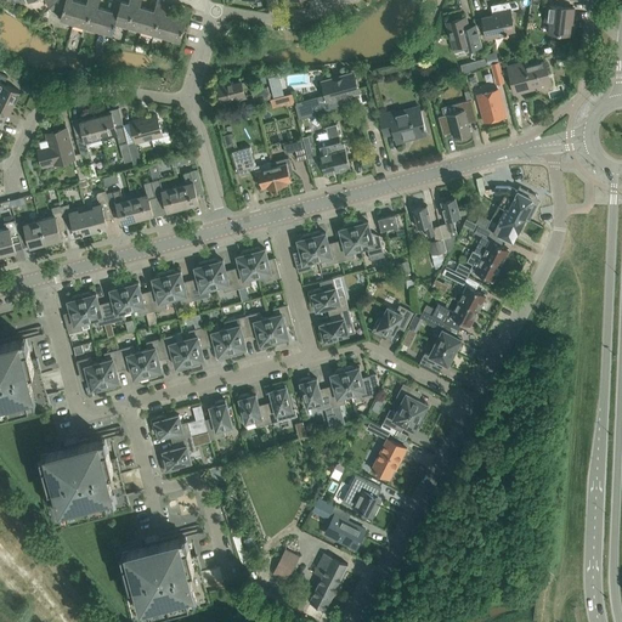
[(73,22),(79,1),(73,0),(55,0),(50,7),(62,11),(61,18),(73,22)]
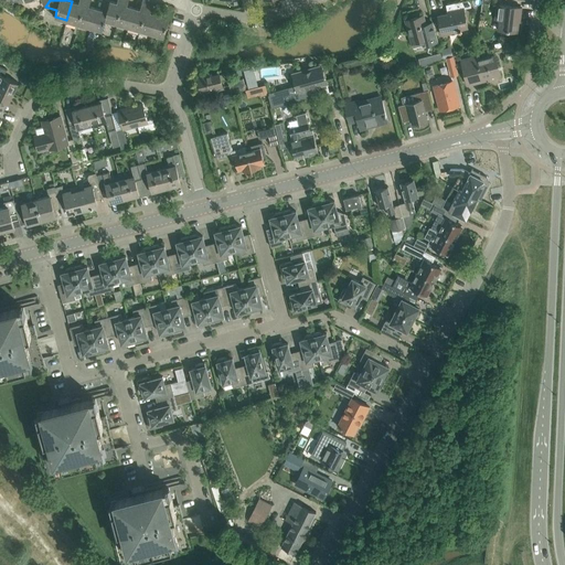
[(78,24),(85,0),(78,0),(78,3),(72,1),(66,20),(78,24)]
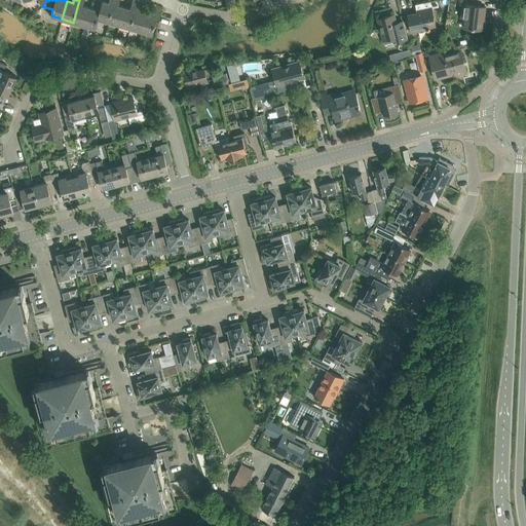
[(84,26),(88,7),(83,6),(84,0),(79,0),(73,23),(84,26)]
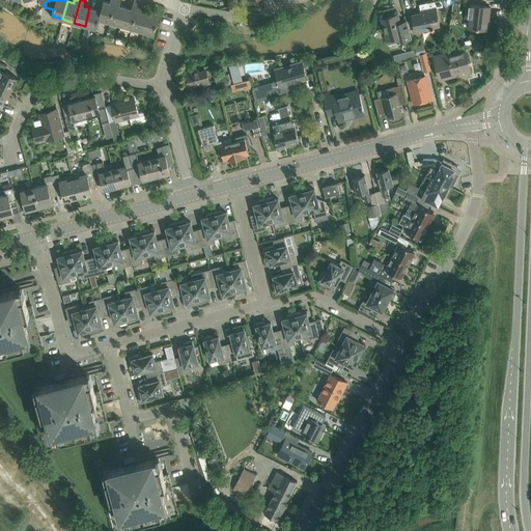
[(96,29),(99,19),(104,1),(101,0),(99,0),(95,9),(89,7),(85,26),(96,29)]
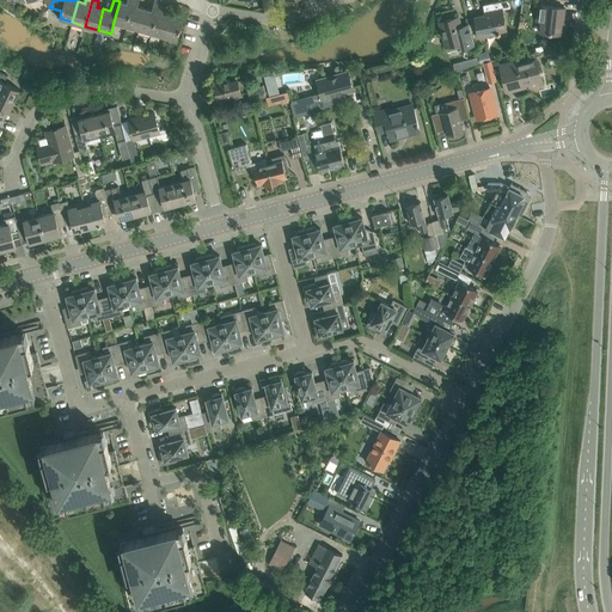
[(127,25),(133,0),(127,0),(127,4),(120,1),(114,22),(127,25)]
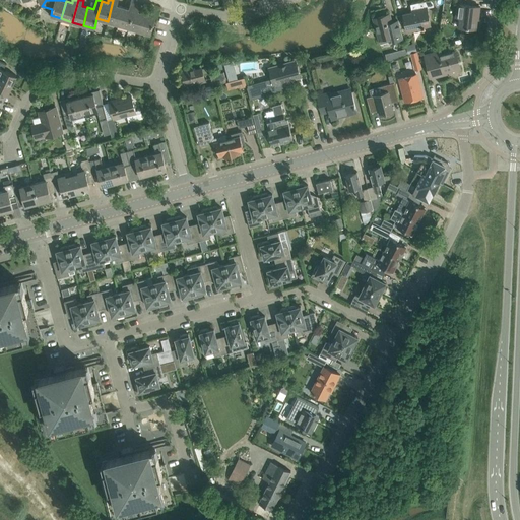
[(118,24),(123,7),(117,5),(118,0),(113,0),(108,21),(118,24)]
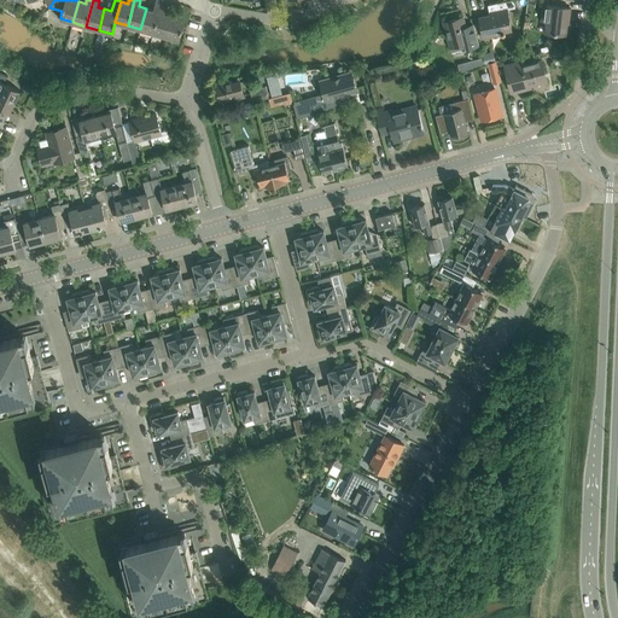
[(153,33),(162,0),(161,0),(156,0),(153,11),(146,9),(140,29),(153,33)]
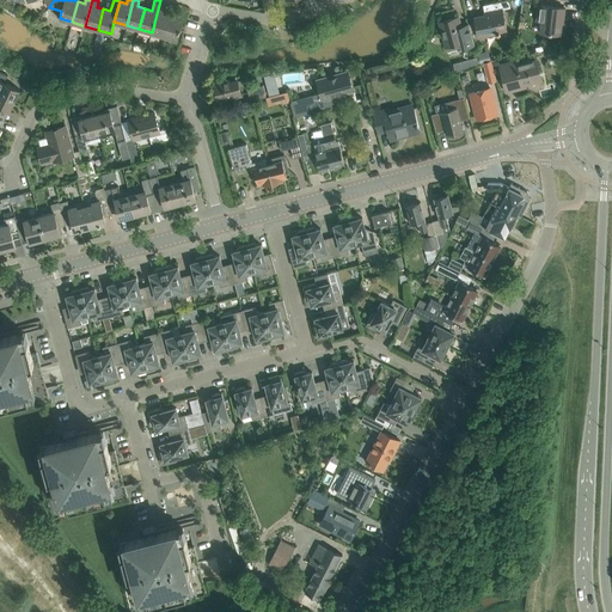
[(164,36),(170,16),(163,13),(166,2),(160,0),(152,32),(164,36)]
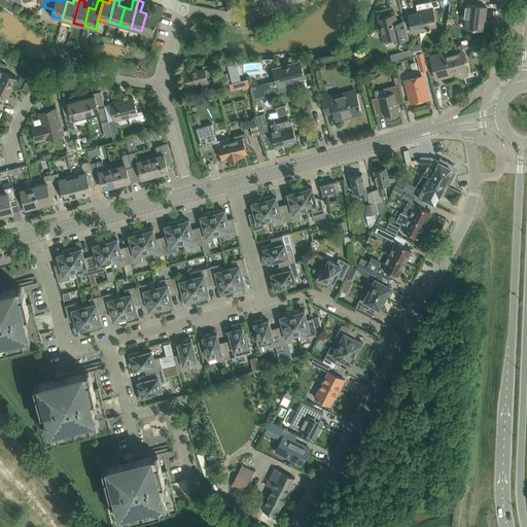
[(413,33),(421,31),(421,29),(437,26),(433,8),(440,6),(437,0),(436,0),(416,4),(418,12),(409,14),(413,33)]
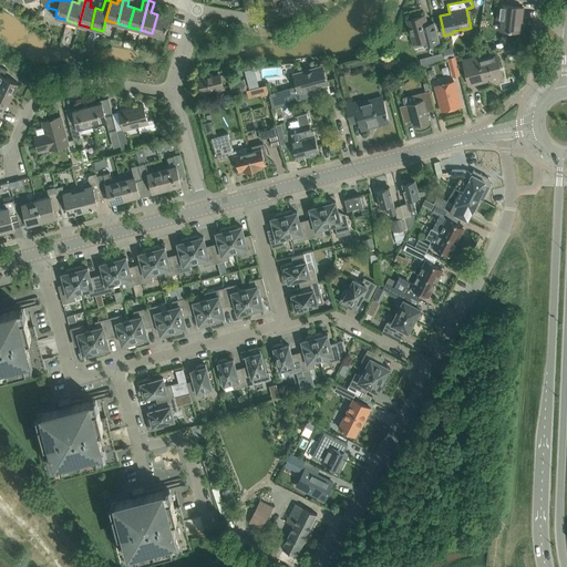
[(498,4),(496,19),(501,20),(500,30),(519,32),(521,18),(523,18),(524,8),(498,4)]
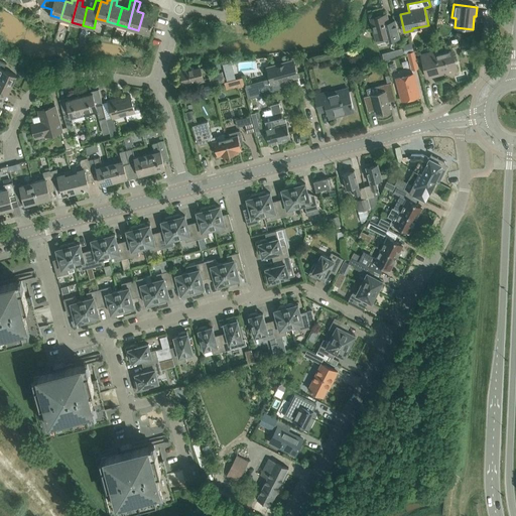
[(149,33),(157,6),(152,5),(149,15),(143,13),(138,30),(149,33)]
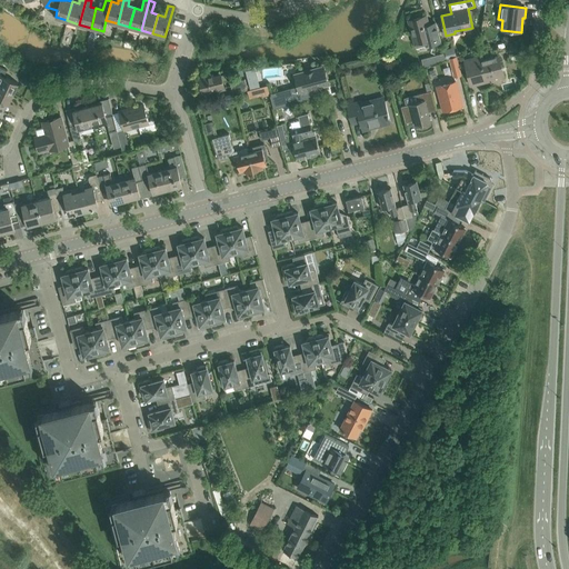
[(426,16),(409,20),(415,42),(416,49),(426,47),(441,42),(437,28),(436,23),(428,26),(426,16)]
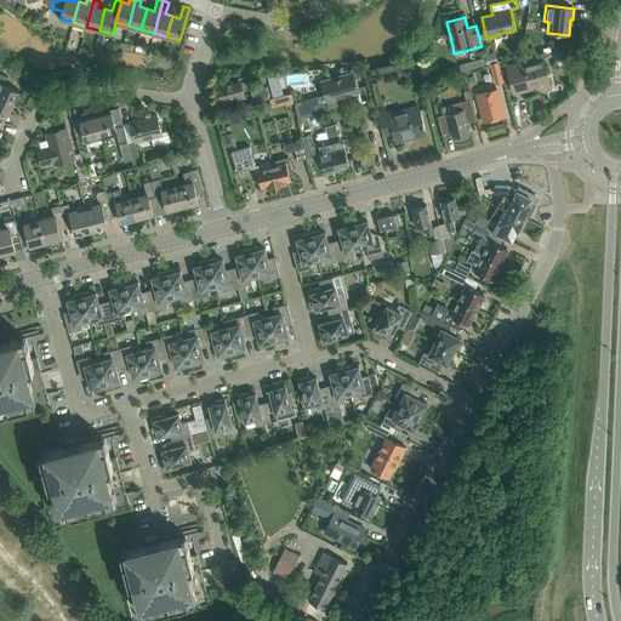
[(467,62),(469,70),(480,67),(477,58),(467,62)]
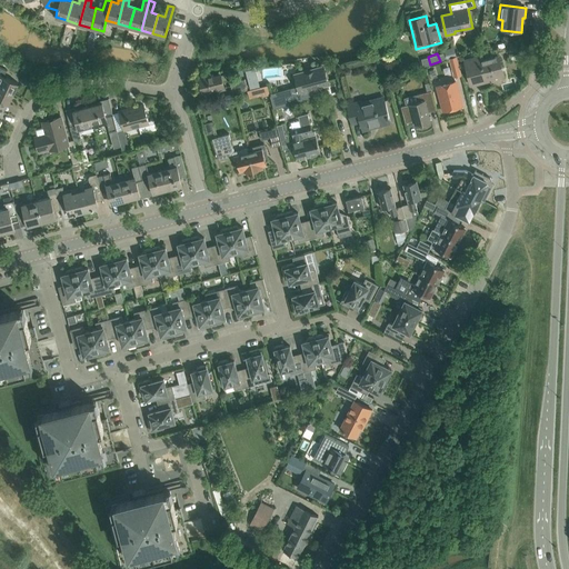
[(475,58),(465,60),(466,62),(458,65),(460,70),(467,68),(471,86),(483,82),(482,80),(503,75),(499,56),(475,61),(475,58)]
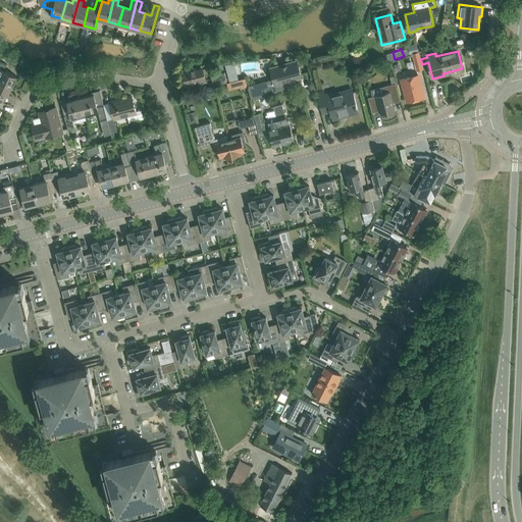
[(420,59),(419,52),(412,54),(416,70),(423,68),(422,64),(420,59)]
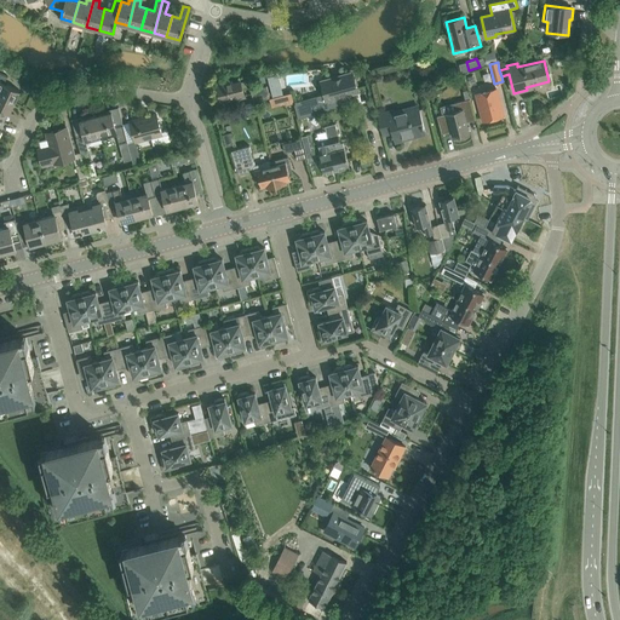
[(0,73),(0,96),(15,103),(19,91),(4,84),(7,76),(0,73)]
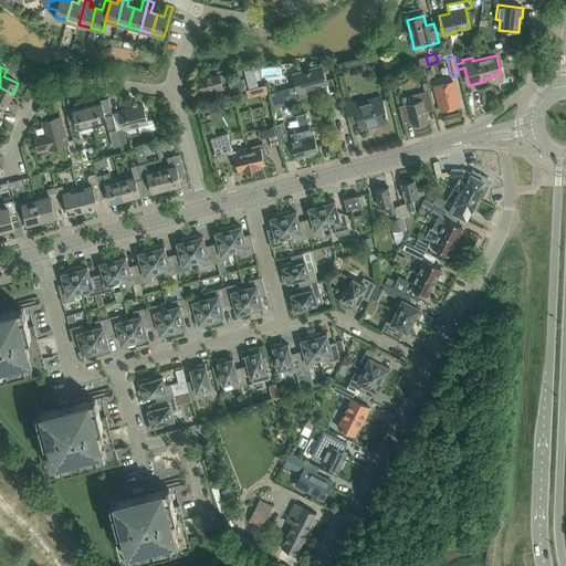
[(326,83),(322,66),(312,69),(312,72),(304,74),(303,72),(293,74),(296,87),(270,95),(272,108),(323,94),(322,93),(321,93),(320,94),(317,86),(326,83)]
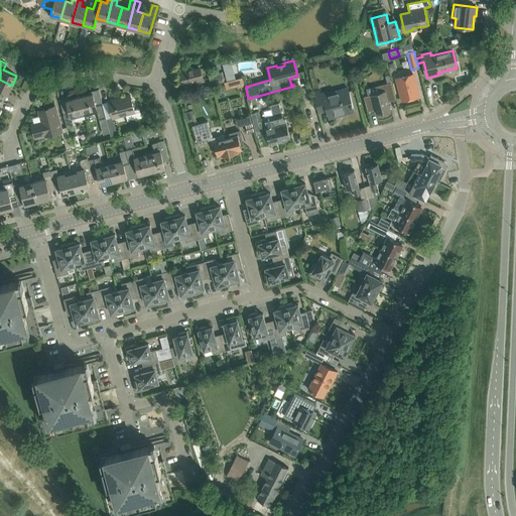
[(236,78),(231,61),(223,63),(227,80),(236,78)]
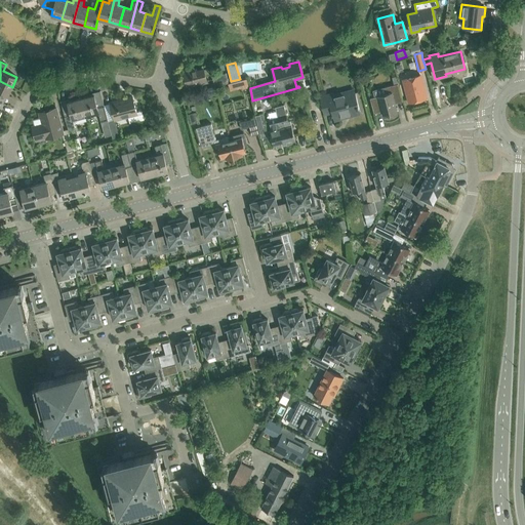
[(187,86),(207,81),(204,69),(197,71),(197,70),(192,71),(191,70),(184,72),(187,86)]
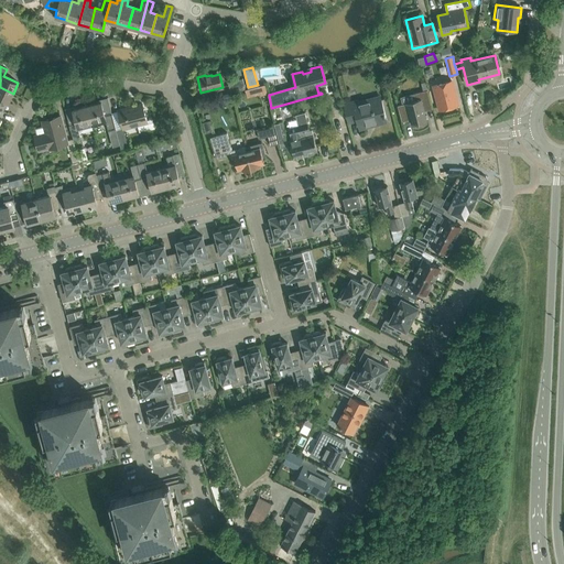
[(246,88),(242,77),(228,82),(230,93),(246,88)]
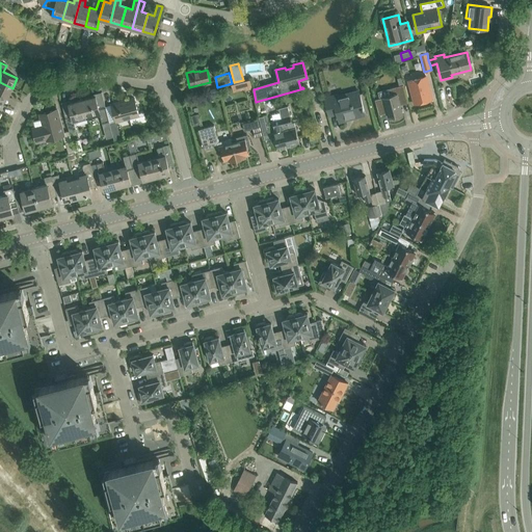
[(427,76),(408,81),(415,103),(432,99),(427,76)]
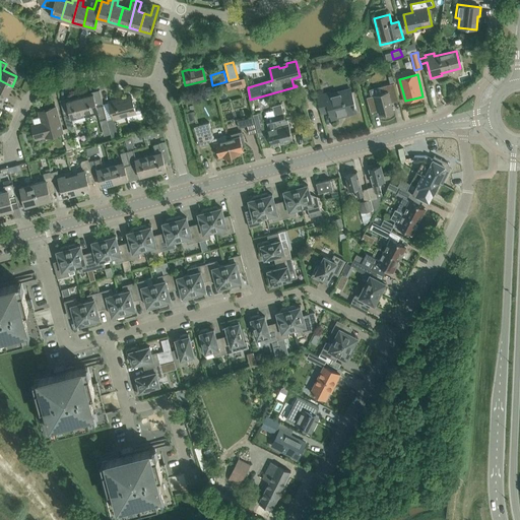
[(0,100),(3,102),(6,94),(7,95),(12,86),(0,80),(0,100)]
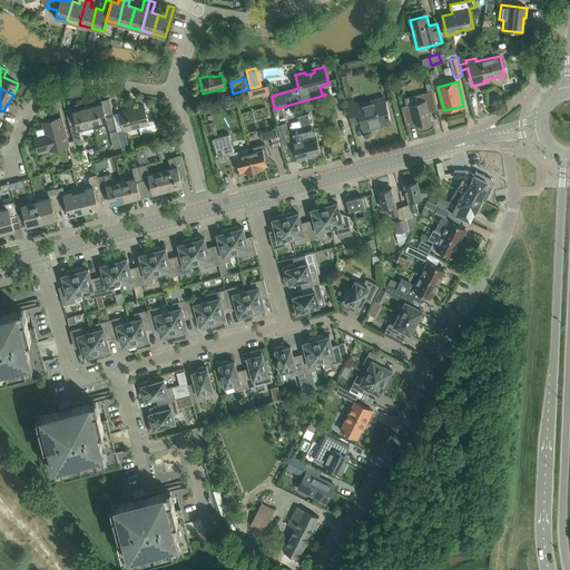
[(416,126),(431,121),(429,110),(436,108),(432,91),(418,95),(420,101),(402,106),(406,123),(415,120),(416,126)]
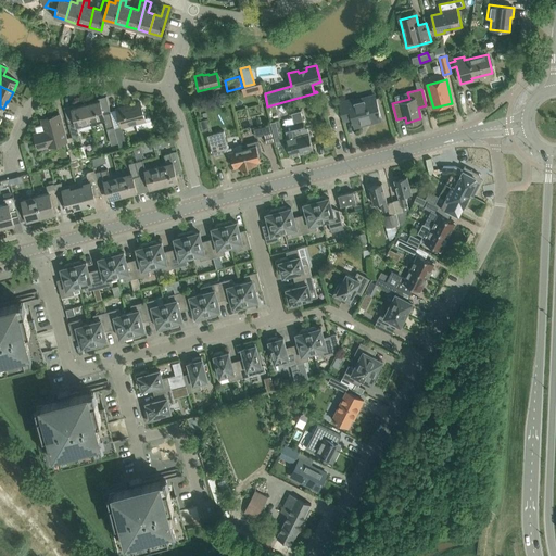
[(381,119),(378,104),(375,95),(354,100),(353,98),(339,102),(343,121),(352,118),(354,127),(381,119)]
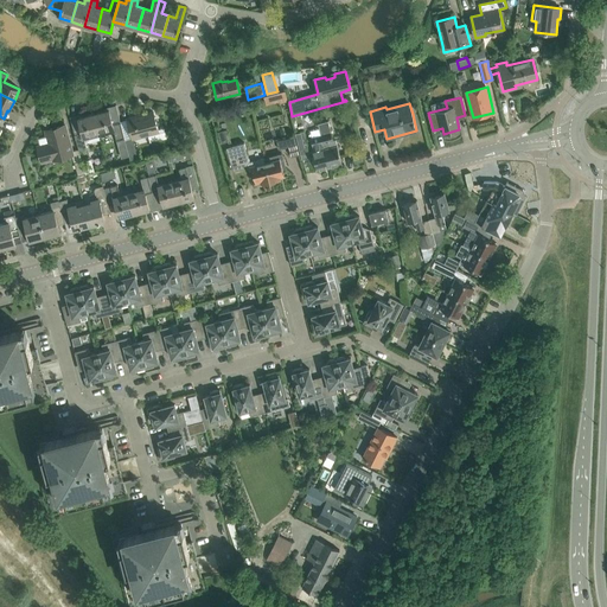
[(116,104),(115,104),(116,107),(94,114),(98,133),(114,129),(116,140),(125,138),(121,122),(116,104)]
